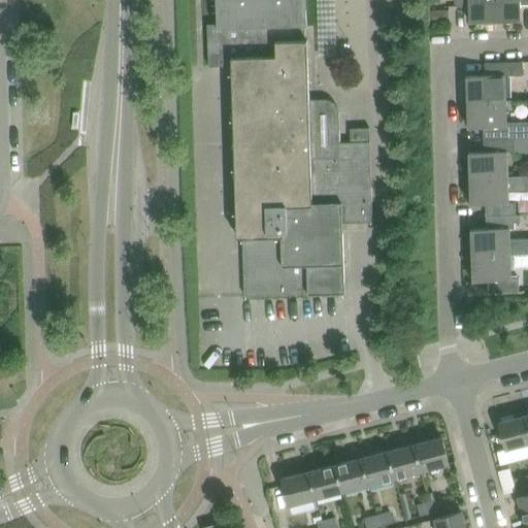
[(365,223),(372,223),(370,128),(351,129),(351,142),(340,142),(339,114),(339,111),(338,108),(336,105),(333,102),(330,101),(327,100),(323,99),(309,100),(307,40),(306,40),(305,26),(307,26),(306,0),(216,0),(218,27),(208,27),(209,66),(232,66),(237,237),(243,237),(245,296),(345,293),(343,219),(364,218),(365,223)]
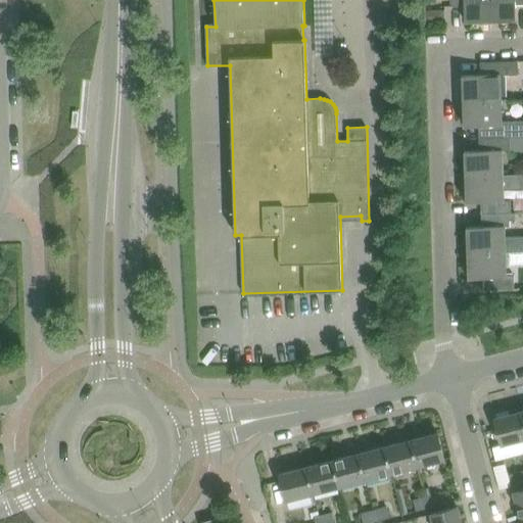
[(452,0),(453,7),(464,6),(465,21),(483,21),(490,20),(490,18),(489,0),(452,0)]
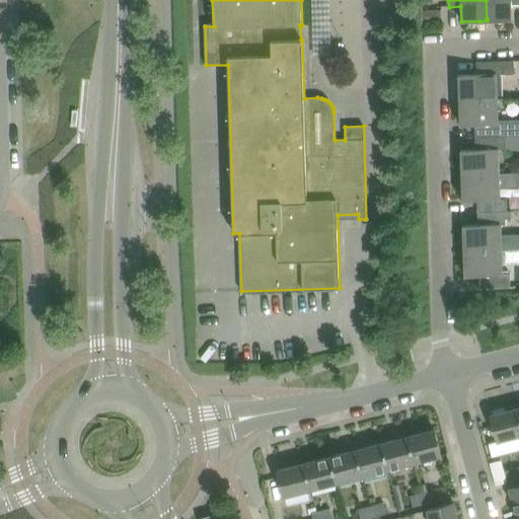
[(518,0),(486,0),(487,18),(487,20),(495,20),(512,20),(512,5),(518,4),(518,0)]
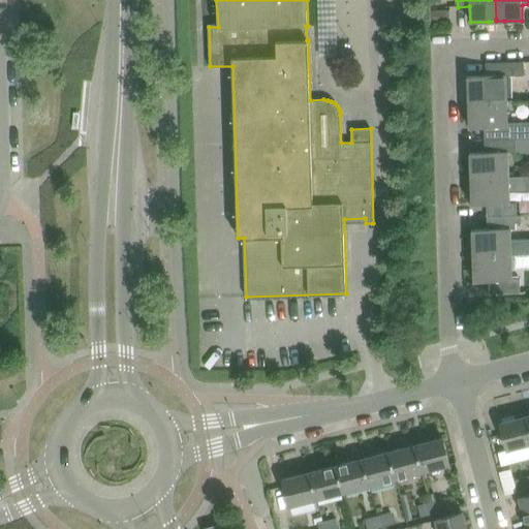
[(467,75),(468,94),(468,101),(506,100),(505,75),(524,74),(524,61),(486,62),(487,75),(467,75)]
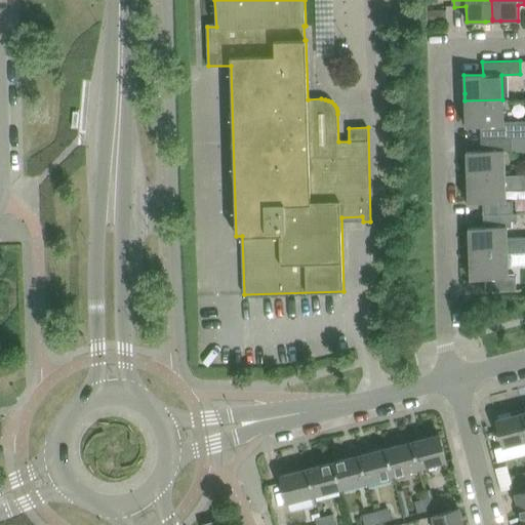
[(524,120),(503,121),(502,99),(465,101),(466,127),(481,126),(481,138),(524,136),(524,120)]
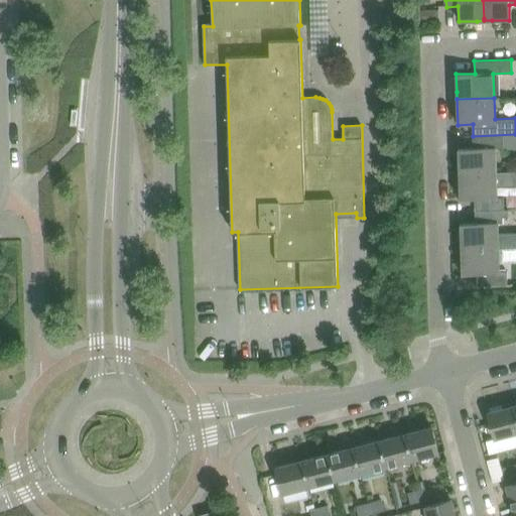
[(497,172),(496,149),(504,149),(503,135),(473,136),(474,148),(459,149),(459,173),(497,172)]
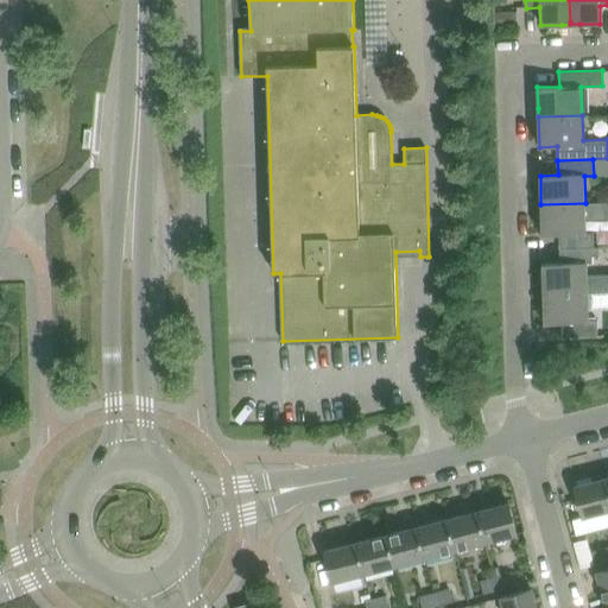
[(586,221),(607,220),(607,202),(586,203),(540,204),(542,235),(559,235),(561,248),(594,247),(594,234),(587,234),(586,221)]
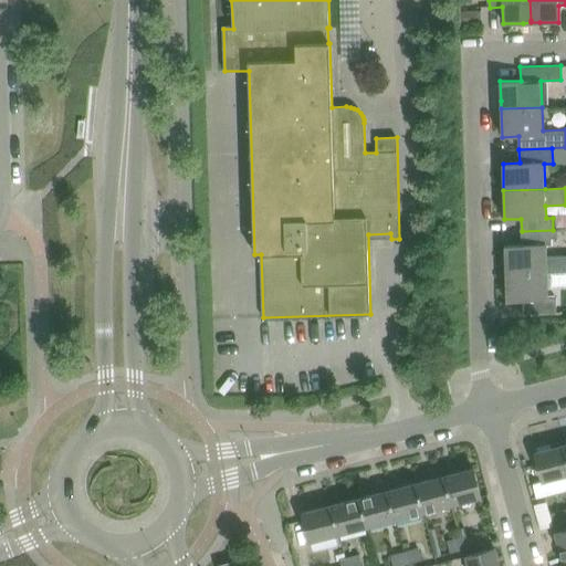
[(565,255),(546,257),(546,244),(552,244),(552,238),(557,237),(557,230),(553,230),(522,231),(522,244),(505,245),(506,273),(547,272),(547,273),(565,272),(565,255)]
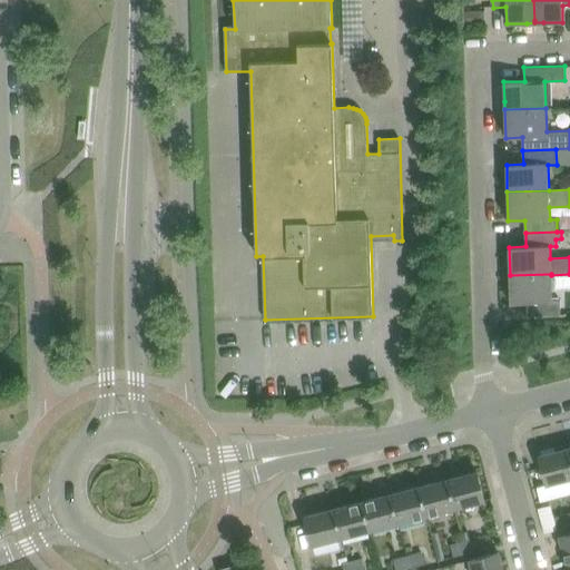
[(551,301),(551,275),(551,274),(510,275),(510,303),(527,303),(528,316),(561,315),(560,301),(551,301)]
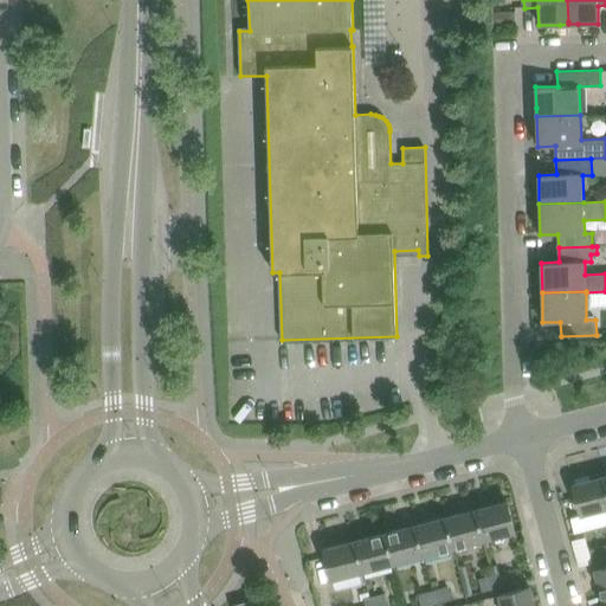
[(582,514),(569,517),(574,533),(605,524),(605,478),(605,476),(575,484),(582,514)]
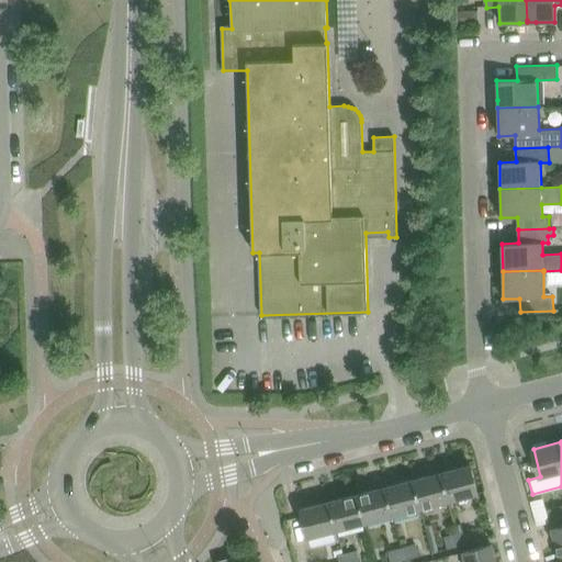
[(469,465),(441,472),(449,501),(476,494),(469,465)]
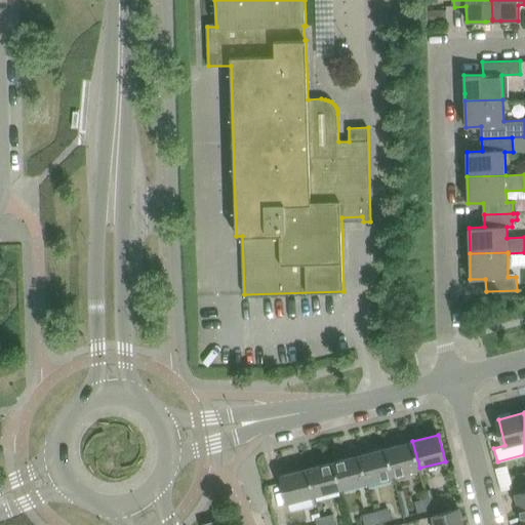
[(419,468),(412,441),(386,448),(393,475),(419,468)]
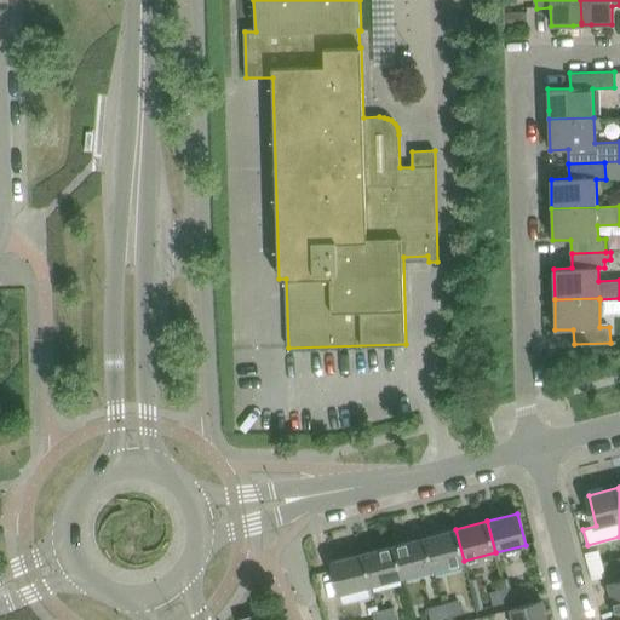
[(464,561),(455,529),(425,538),(434,568),(464,561)]
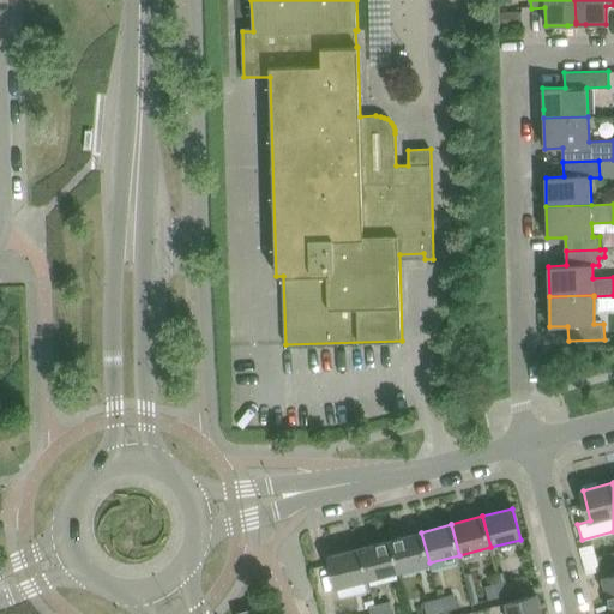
[(429,563),(421,533),(390,540),(398,571),(429,563)]
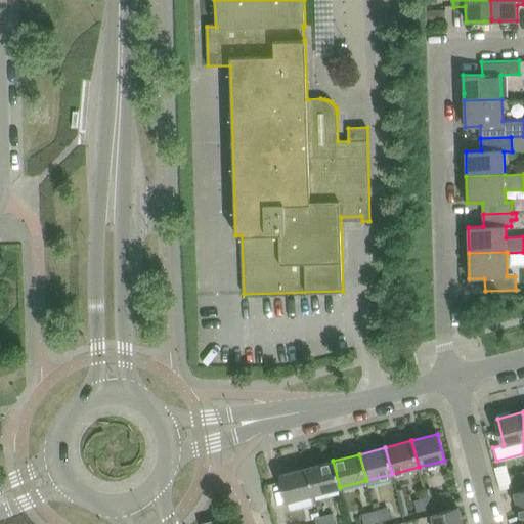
[(340,487),(333,461),(307,468),(314,494),(340,487)]
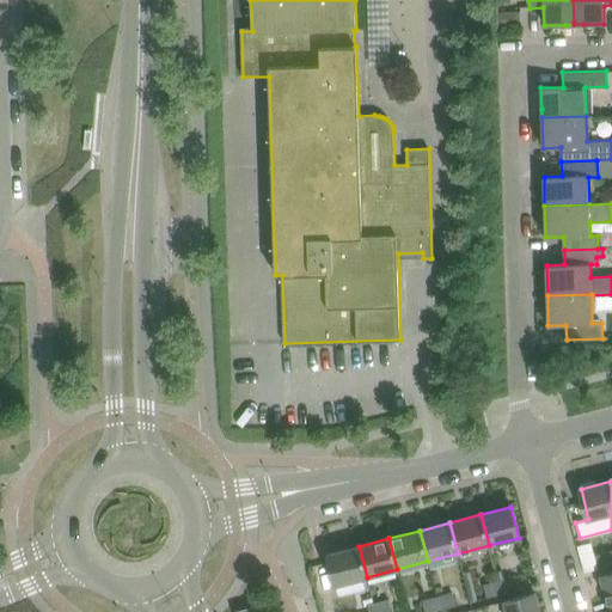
[(367,577),(359,546),(328,555),(336,585),(367,577)]
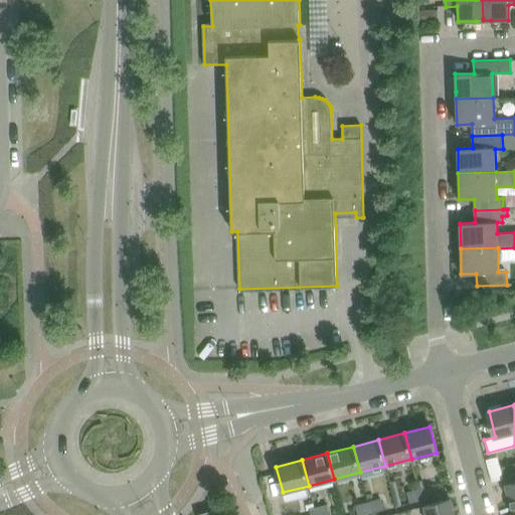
[(514,475),(514,464),(503,467),(506,478),(514,475)]
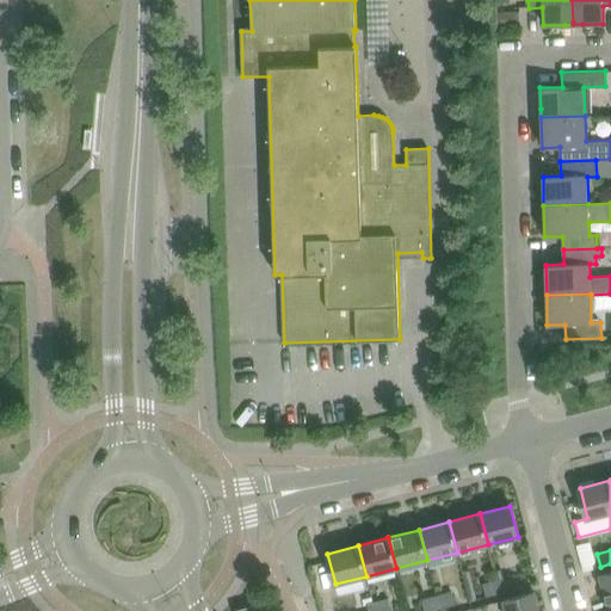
[(477,599),(470,571),(463,572),(470,600),(477,599)]
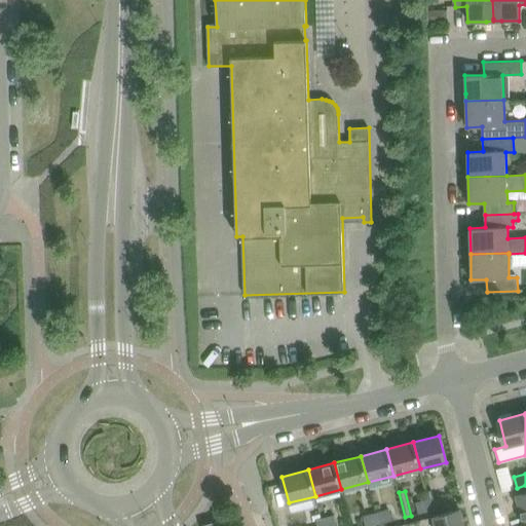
[(445,506),(442,495),(425,499),(428,511),(445,506)]
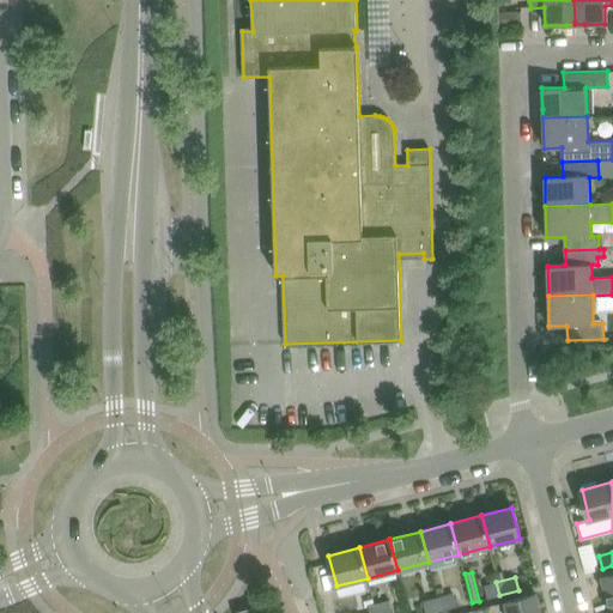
[(499,595),(496,582),(484,584),(487,598),(499,595)]
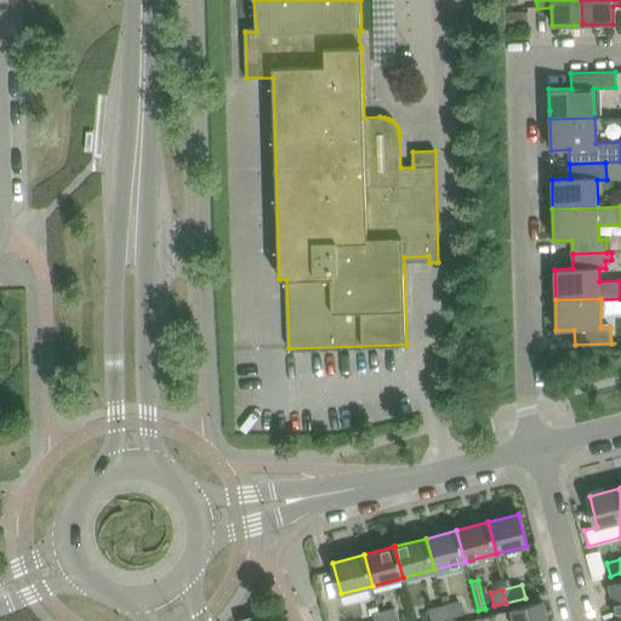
[(460,599),(442,604),(445,617),(463,613),(460,599)]
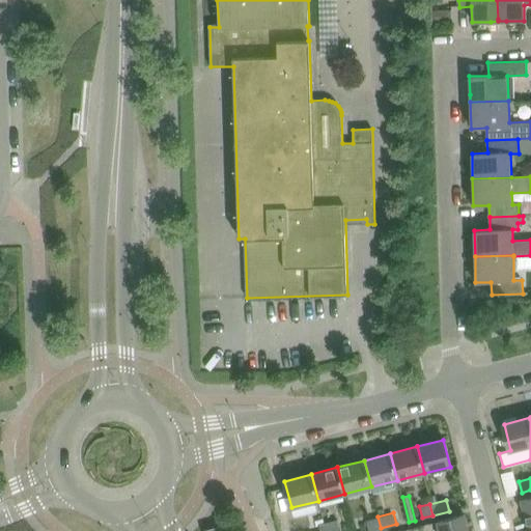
[(468,530),(465,514),(439,522),(441,530),(468,530)]
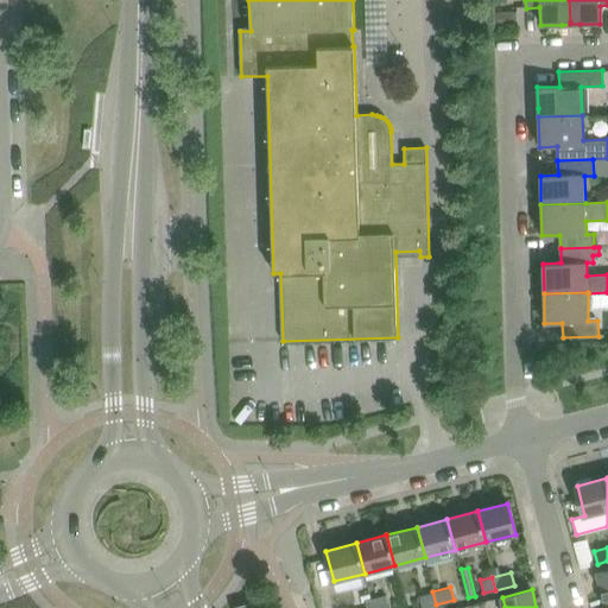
[(436,607),(436,605),(432,591),(420,595),(423,607),(436,607)]
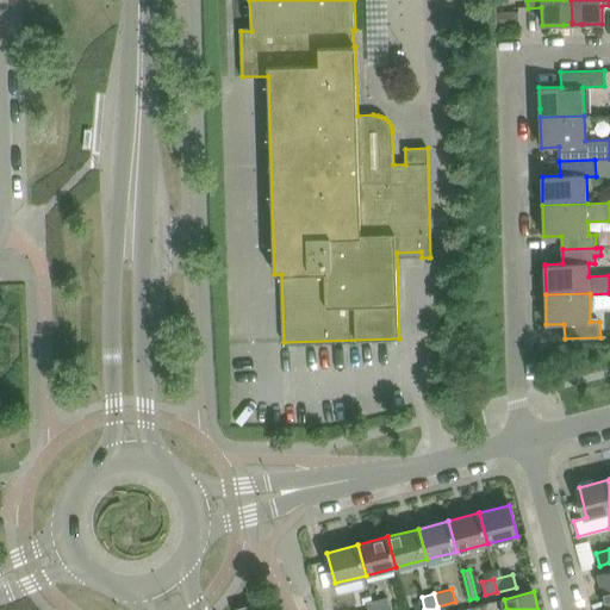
[(391,609),(387,596),(373,601),(375,609),(391,609)]
